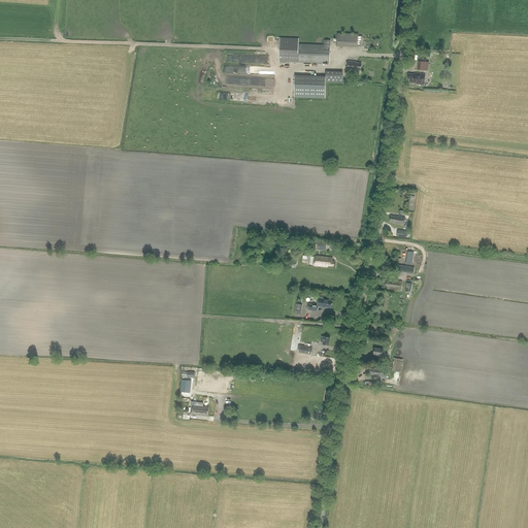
[(358,47),(358,34),(337,33),(337,46),(358,47)]
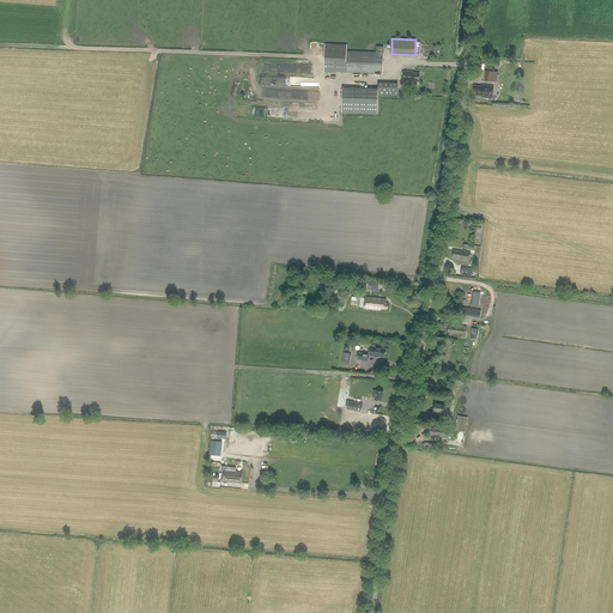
[(323,72),(383,74),(384,47),(376,47),(376,53),(347,52),(347,44),(325,44),(323,72)]
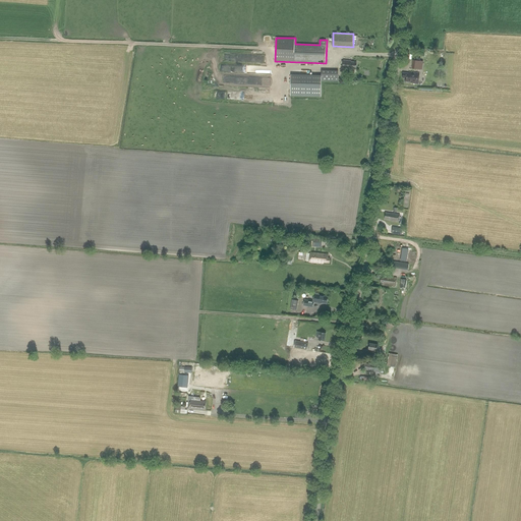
[(356,69),(356,62),(351,62),(351,61),(344,60),(343,68),(352,69),(356,69)]
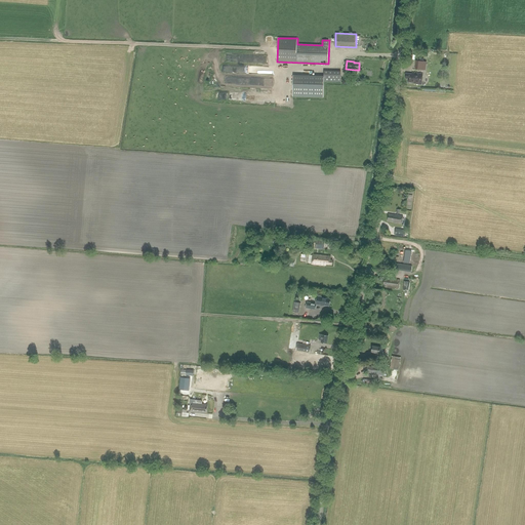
[(426,67),(427,62),(415,61),(415,69),(422,70),(422,67),(426,67)]
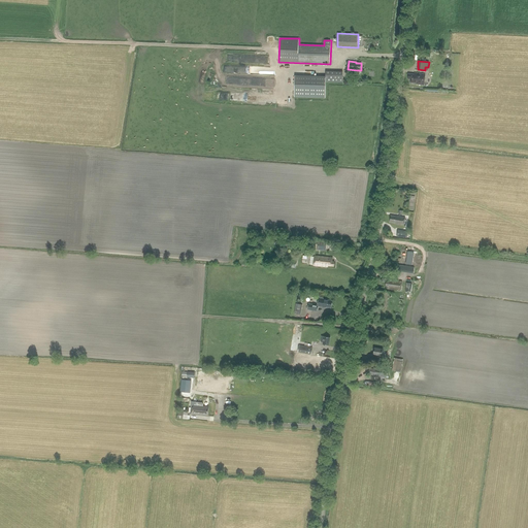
[(342,83),(342,72),(326,71),(326,76),(325,83),(326,83),(342,83)]
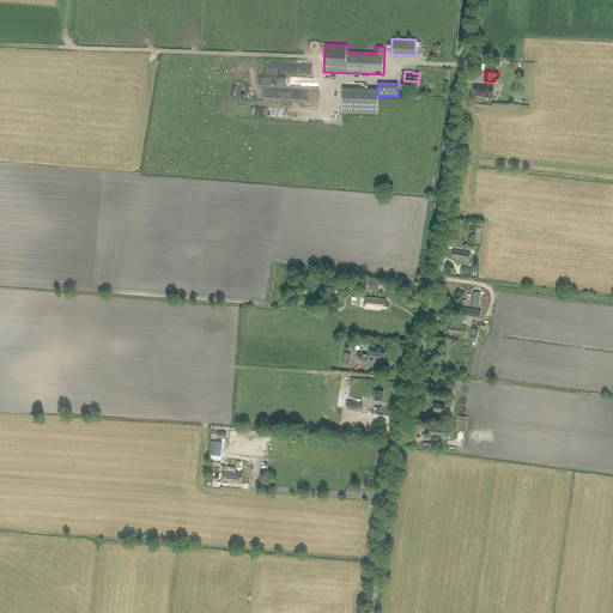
[(477,96),(479,96),(484,97),(484,98),(492,99),(493,86),(481,85),(480,86),(474,86),(473,92),(477,92),(477,96)]
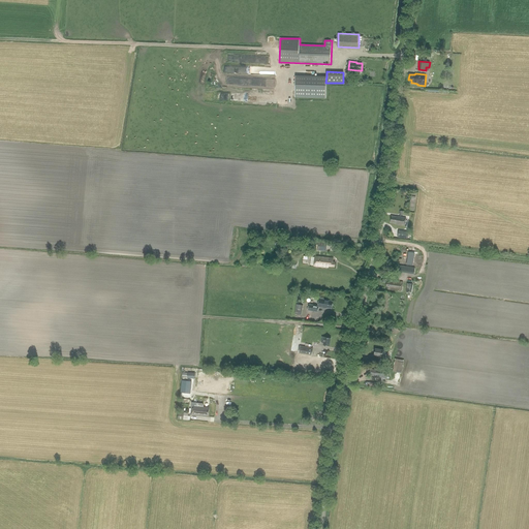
[(327,83),(325,83),(327,76),(296,76),(294,97),(325,97),(327,83)]
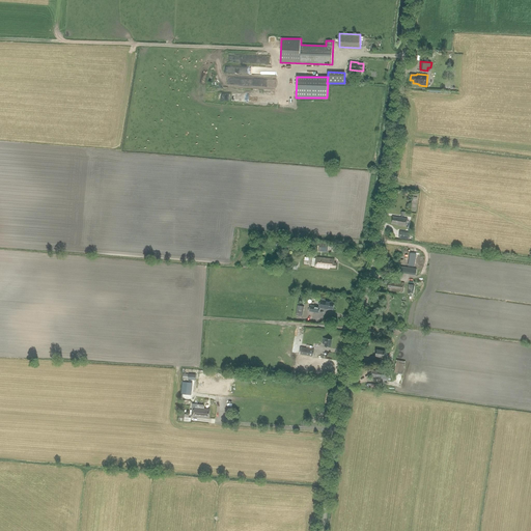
[(409,221),(407,221),(408,219),(398,218),(397,218),(393,217),(392,223),(396,224),(396,225),(407,227),(407,223),(409,224),(409,221)]
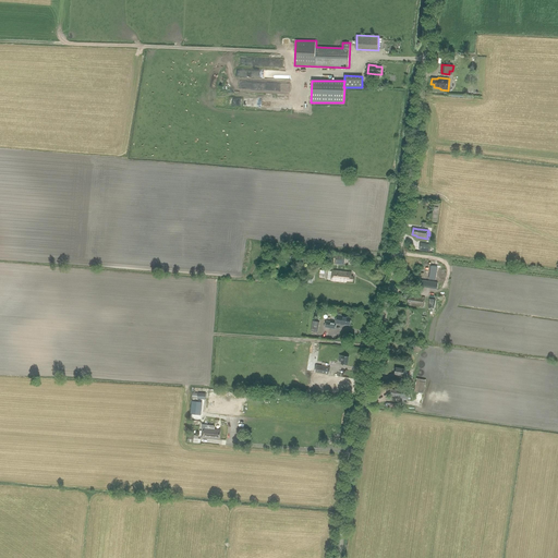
[(336,264),(344,265),(346,256),(322,254),(322,257),(325,257),(325,256),(329,256),(328,258),(331,259),(331,258),(336,258),(336,264)]
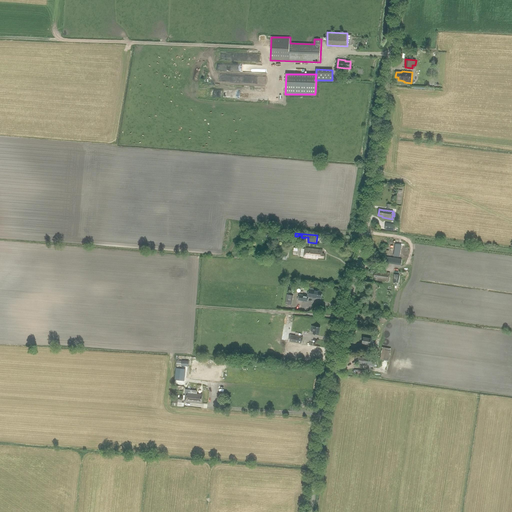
[(300,256),(304,257),(304,258),(318,259),(318,258),(324,258),(324,254),(322,254),(322,250),(305,248),(305,249),(301,249),(300,256)]
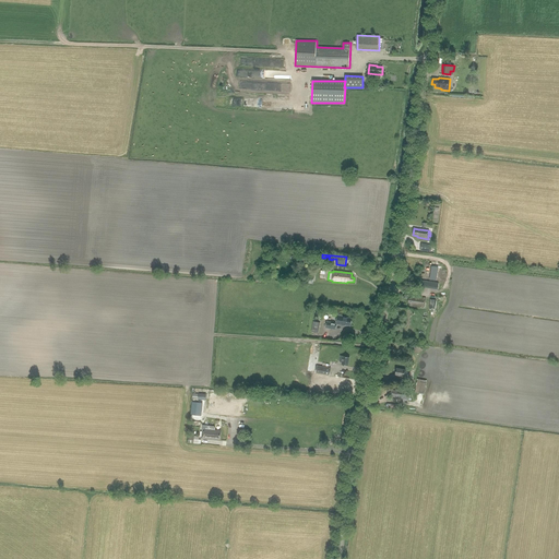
[(424,308),(426,298),(412,296),(412,298),(409,298),(408,302),(411,302),(411,306),(424,308)]
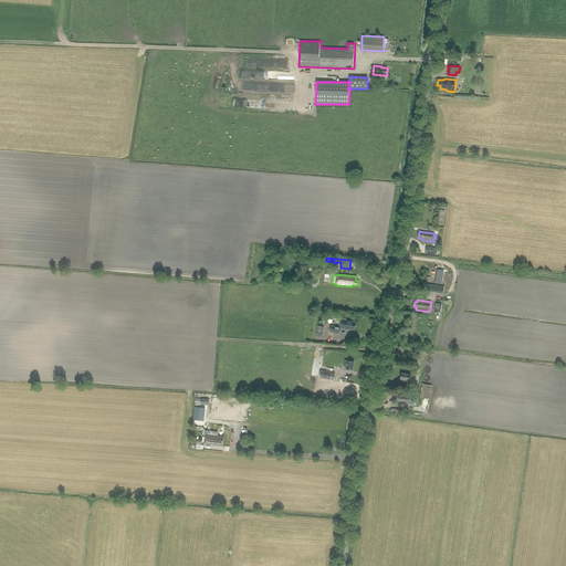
[(355,329),(356,323),(352,322),(353,322),(342,320),(341,327),(341,328),(347,329),(347,328),(355,329)]
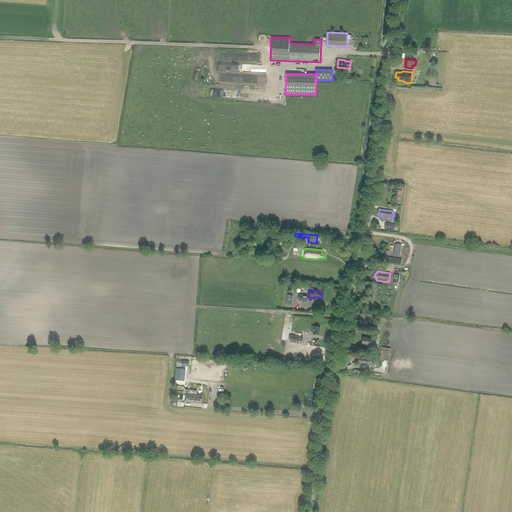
[(319,335),(321,328),(312,326),(311,331),(313,332),(313,334),(319,335)]
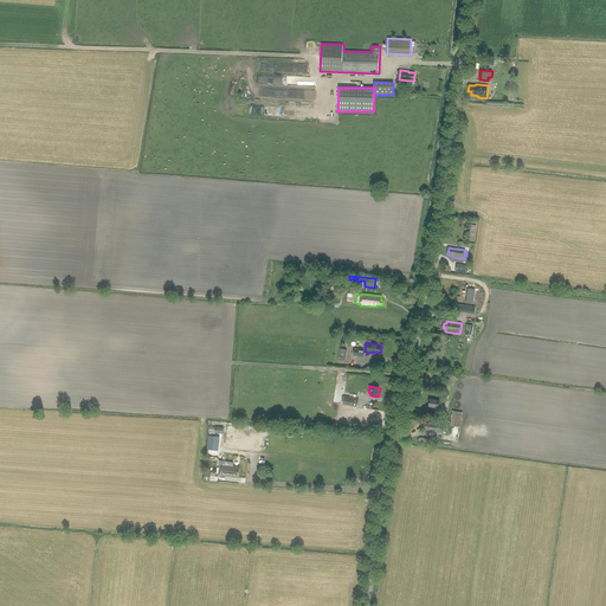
[(358,407),(359,399),(343,397),(342,405),(358,407)]
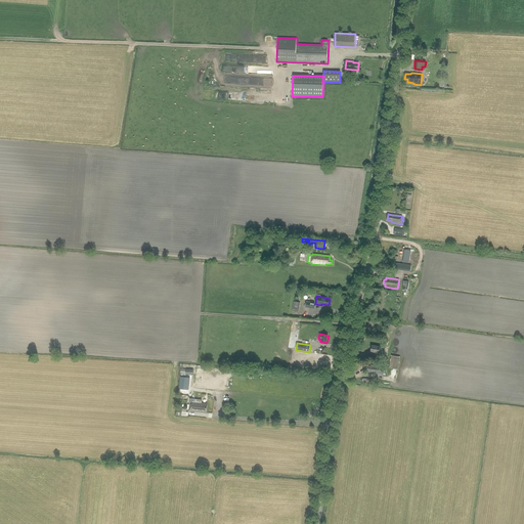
[(398,369),(400,357),(391,355),(389,368),(398,369)]
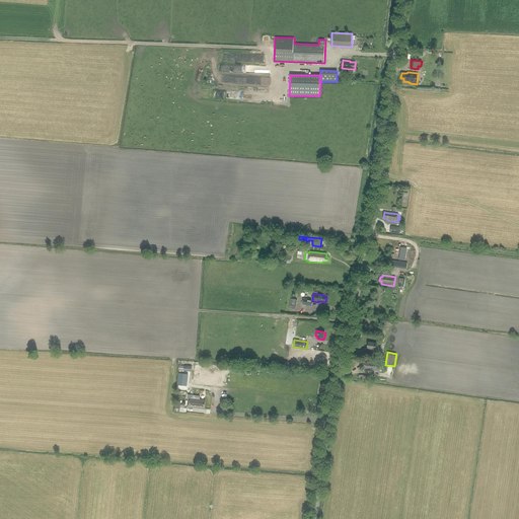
[(363,362),(362,368),(369,369),(369,370),(379,371),(381,363),(371,362),(370,363),(363,362)]
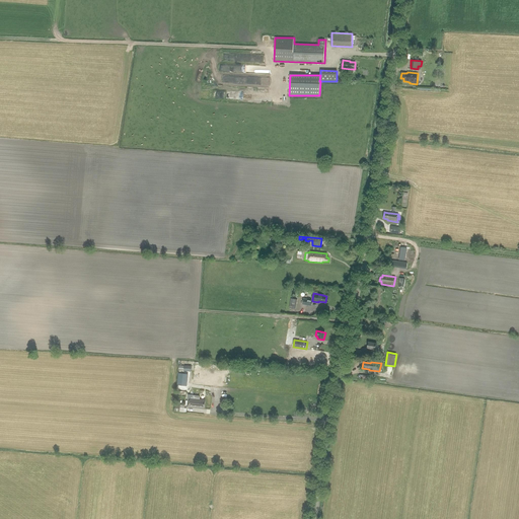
[(178,373),(177,385),(178,385),(177,388),(186,389),(187,386),(183,385),(183,382),(188,383),(189,374),(178,373)]
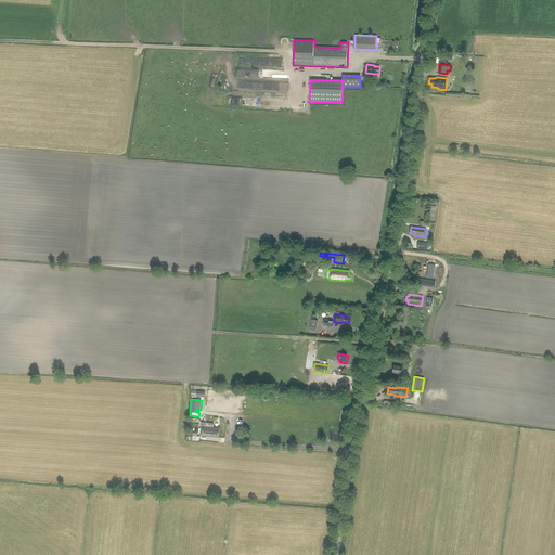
[(219,437),(220,428),(213,427),(214,425),(213,424),(202,423),(199,436),(219,437)]
